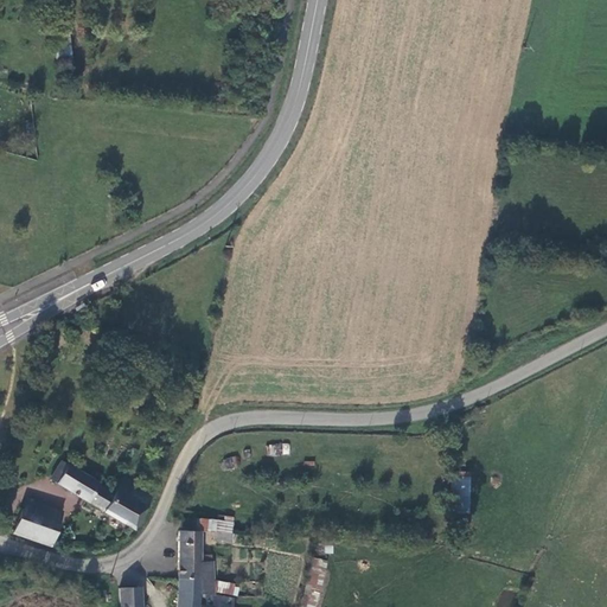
[(289,454),(288,442),(268,445),(269,457),(289,454)]
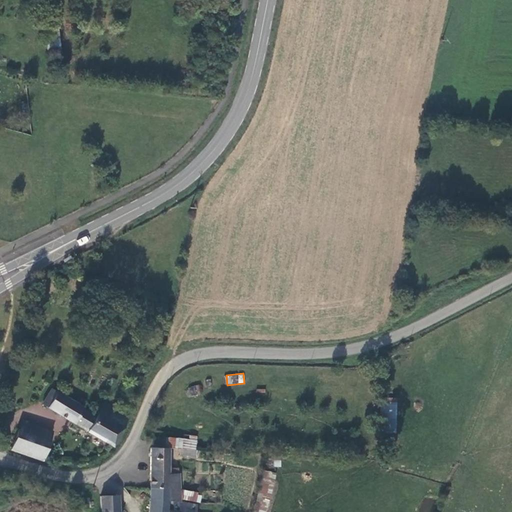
[(190,396),(201,393),(199,385),(188,387),(190,396)]
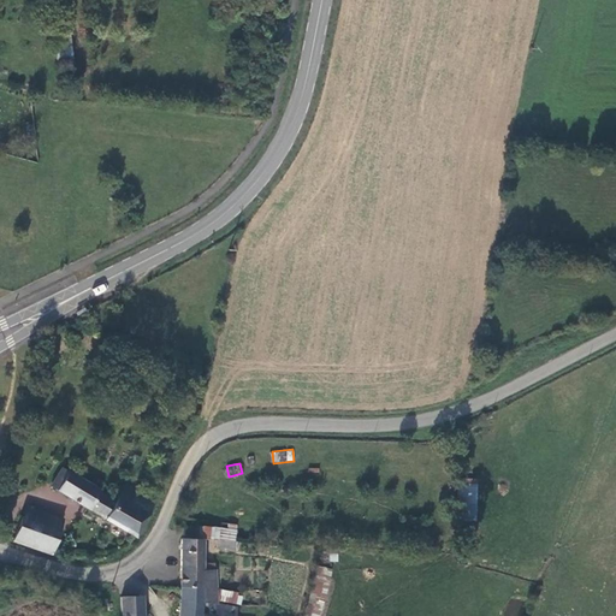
[(51,485),(138,534),(142,529),(140,528),(157,498),(126,481),(116,499),(99,491),(100,489),(61,467),(51,485)]
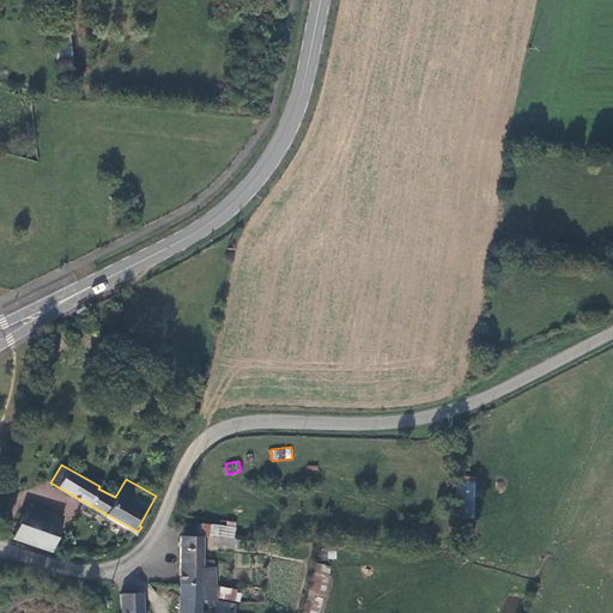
[(457,480),(456,541),(473,541),(474,480),(457,480)]
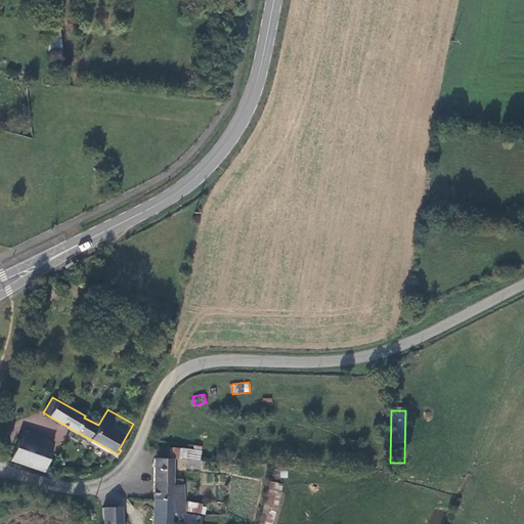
[(18,432),(15,441),(48,451),(51,442),(18,432)]
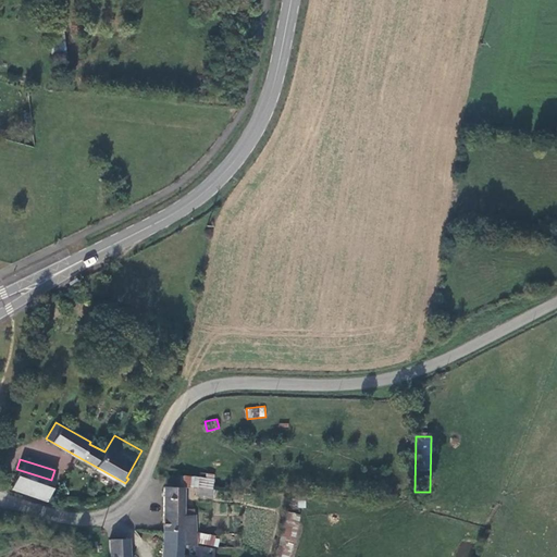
[(16,469),(10,489),(46,499),(51,480),(16,469)]
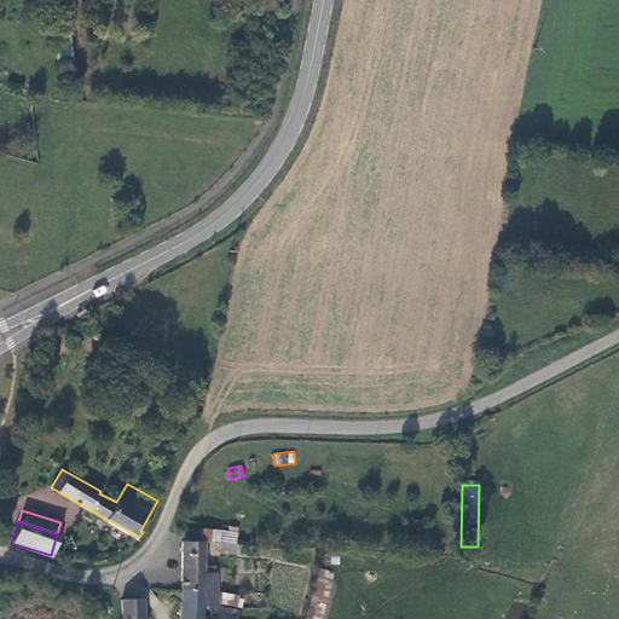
[(207,528),(203,542),(218,543),(237,547),(239,530),(231,527),(230,533),(207,528)]
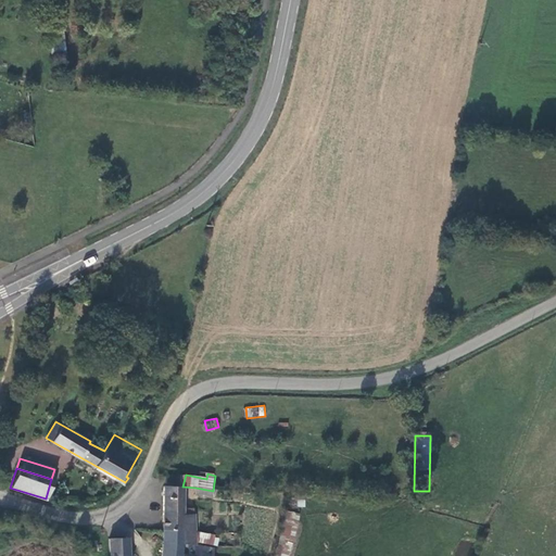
[(164,487),(163,529),(181,529),(182,542),(193,544),(194,516),(191,516),(182,516),(182,508),(182,487),(164,487)]
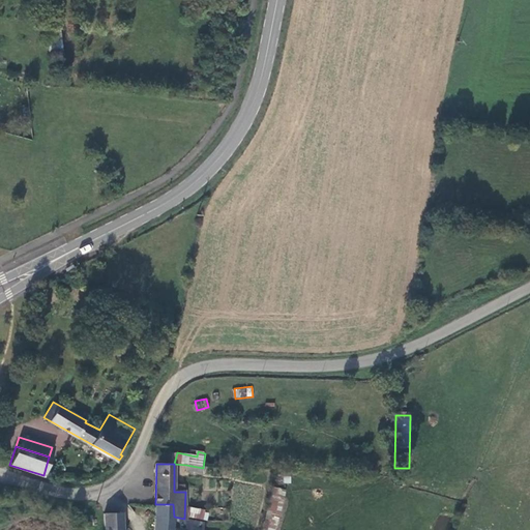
[(203,468),(186,465),(185,472),(201,474),(203,468)]
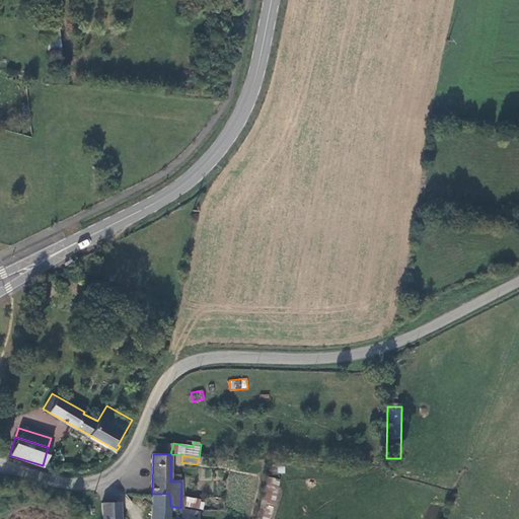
[(256,518),(273,518),(281,479),(266,476),(256,518)]
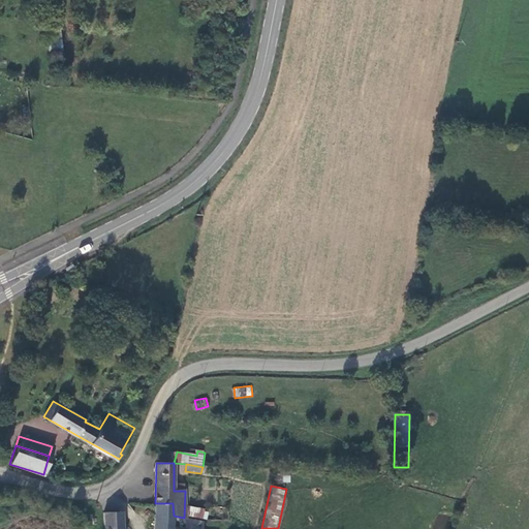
[(201,528),(205,522),(184,518),(174,516),(173,503),(155,503),(154,528),(201,528)]
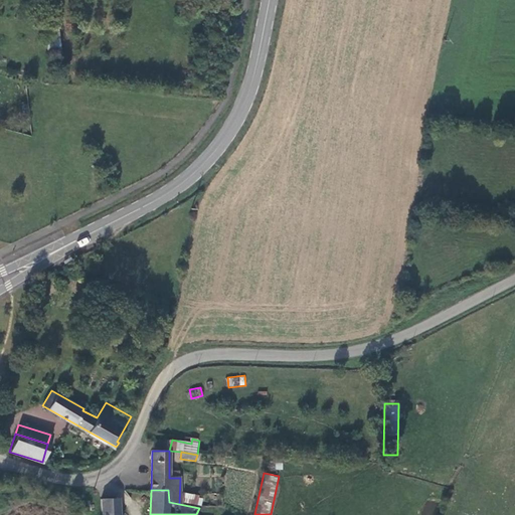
[(118,498),(103,499),(101,501),(101,514),(119,514),(119,508),(118,498)]
